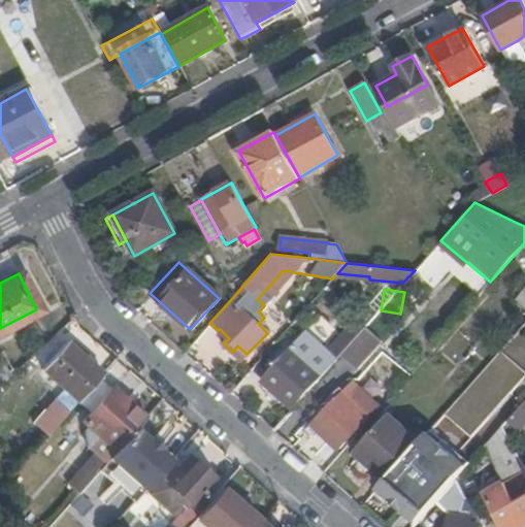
[(368,322),(370,319),(357,306),(345,322),(350,326),(327,352),(334,359),(368,322)]
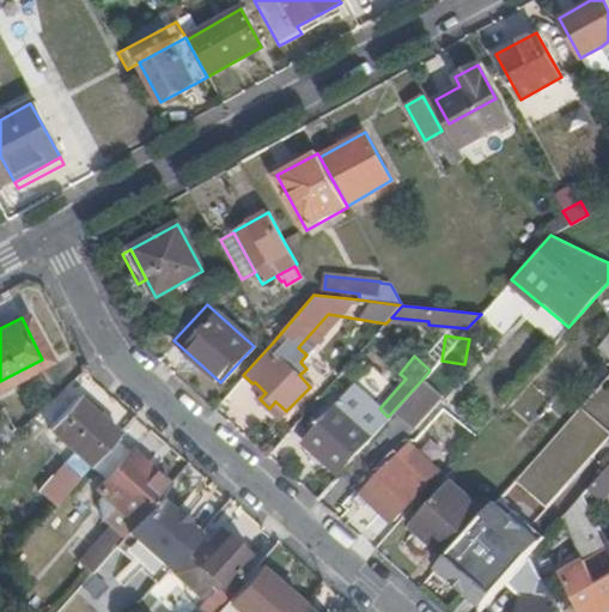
[(87,464),(111,438),(115,434),(75,397),(47,429),(85,466),(87,464)]
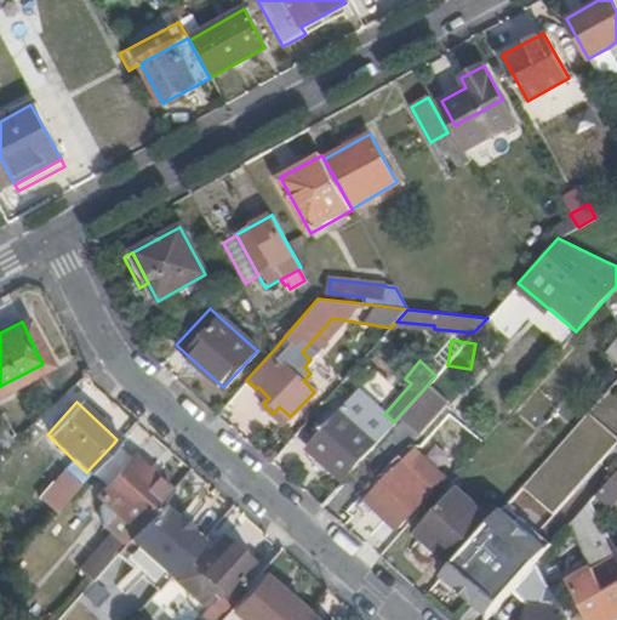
[(307,448),(343,479),(378,439),(343,408),(307,448)]
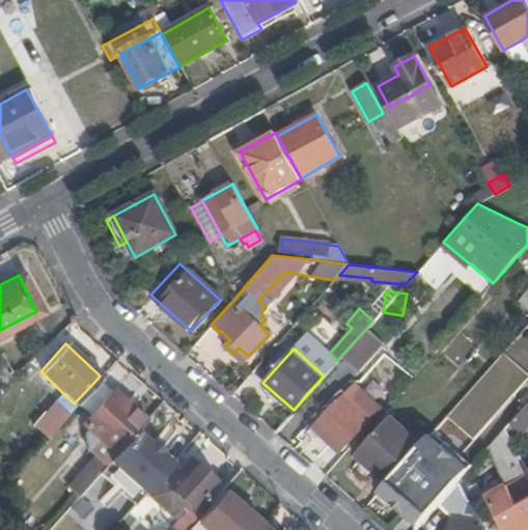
[(527,373),(502,351),(451,407),(444,415),(471,439),(527,373)]
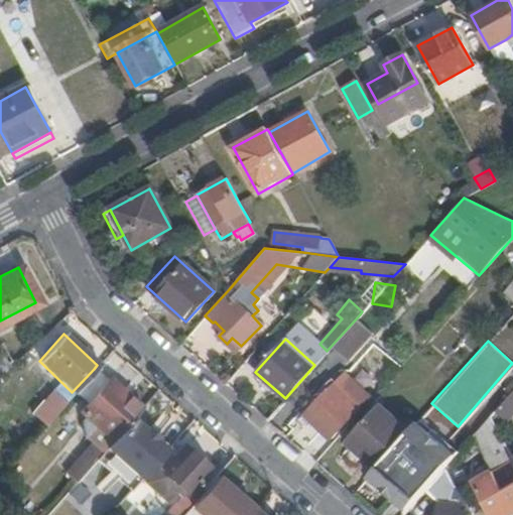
[(134,412),(138,408),(94,369),(74,390),(86,401),(77,412),(109,440),(129,417),(132,414),(134,412)]
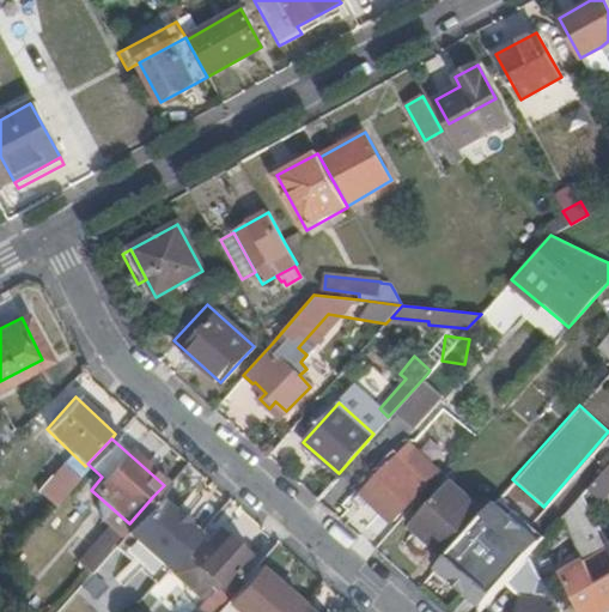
[(397,455),(360,494),(391,522),(427,484),(397,455)]
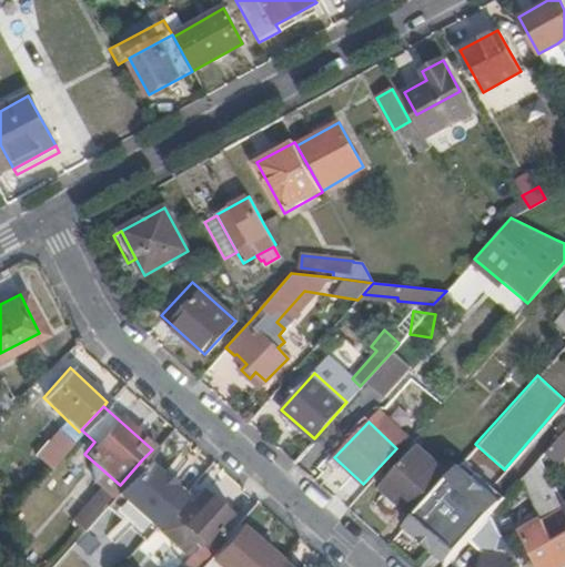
[(54,426),(30,452),(48,468),(71,442),(54,426)]
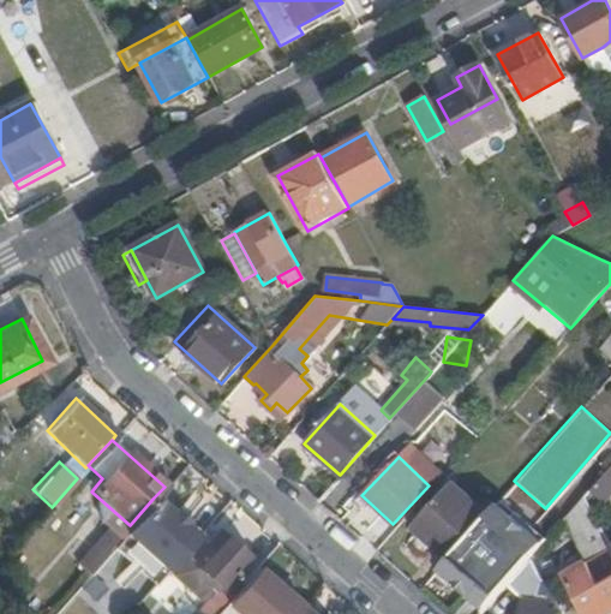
[(605,494),(610,487),(610,462),(593,483),(600,490),(605,494)]
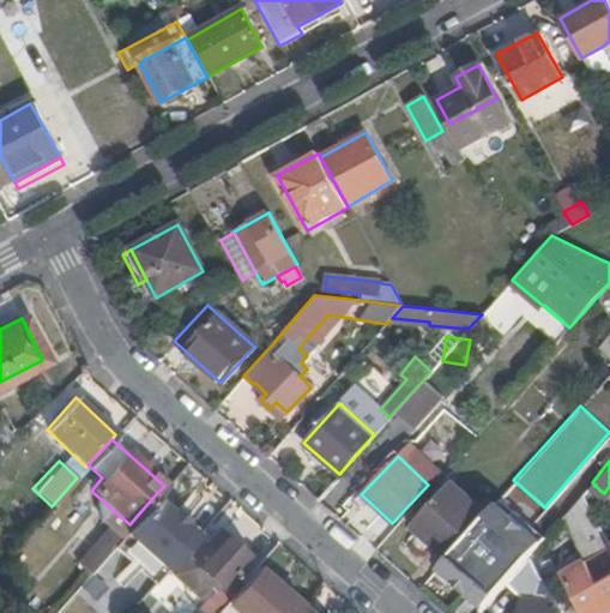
[(410,523),(446,557),(481,518),(485,511),(450,480),(410,523)]
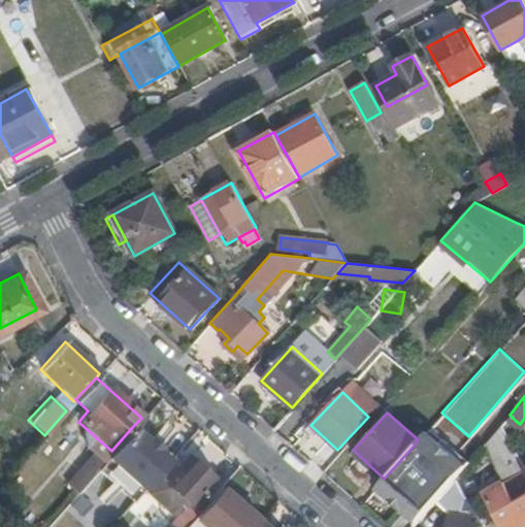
[(512,425),(516,421),(510,415),(504,420),(512,425)]
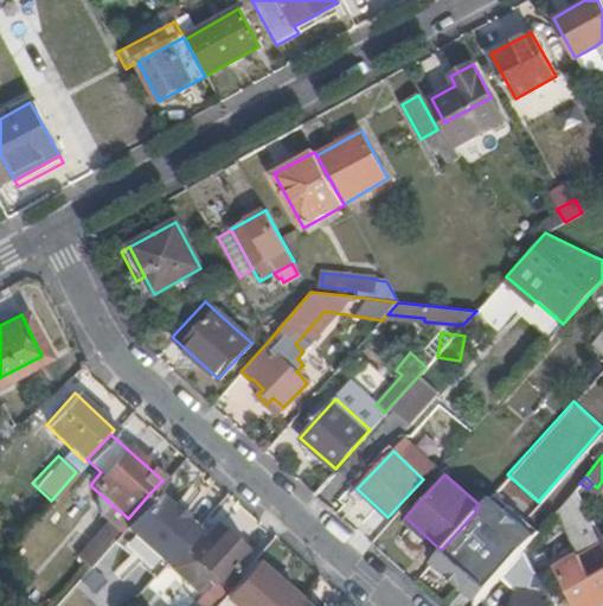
[(155,488),(152,491),(193,529),(197,525),(155,488)]
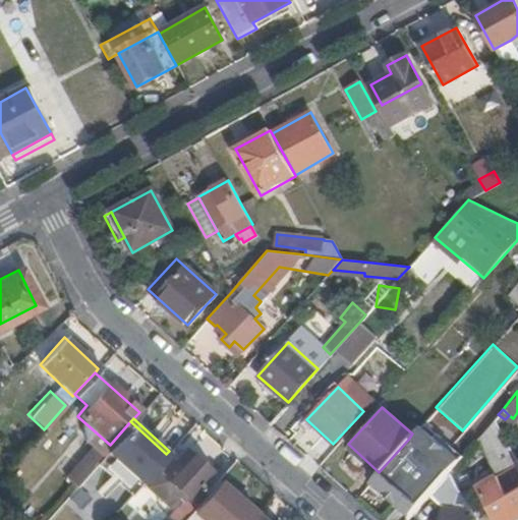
[(110,445),(104,451),(139,483),(166,454),(130,421),(110,445)]
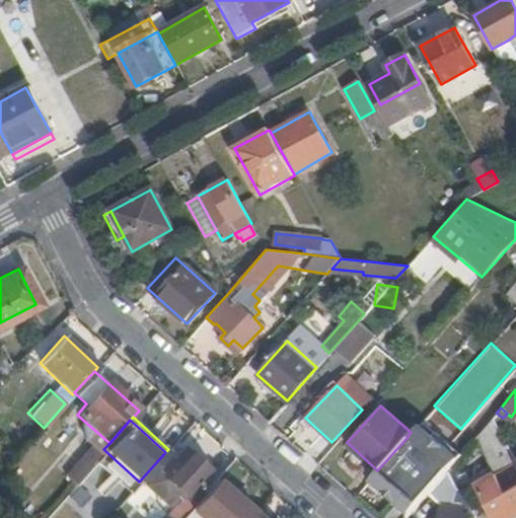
[(429,433),(432,431),(421,421),(419,424),(429,433)]
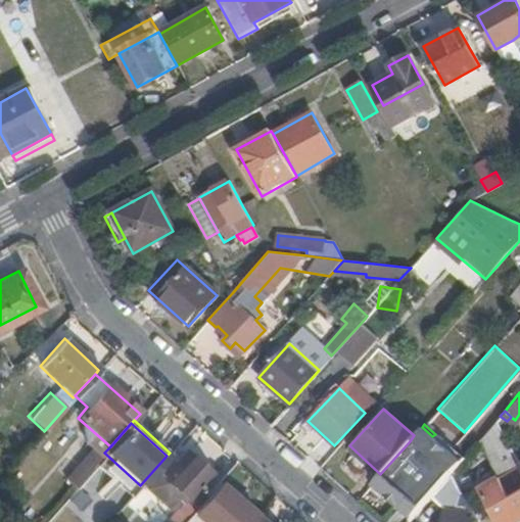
[(494,426),(477,434),(490,463),(508,455),(494,426)]
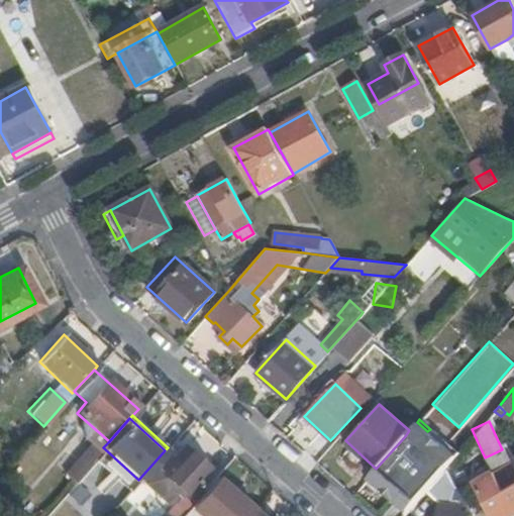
[(377,490),(392,504),(401,493),(445,442),(430,429),(427,431),(417,422),(409,430),(405,436),(376,469),(369,477),(380,487),(377,490)]
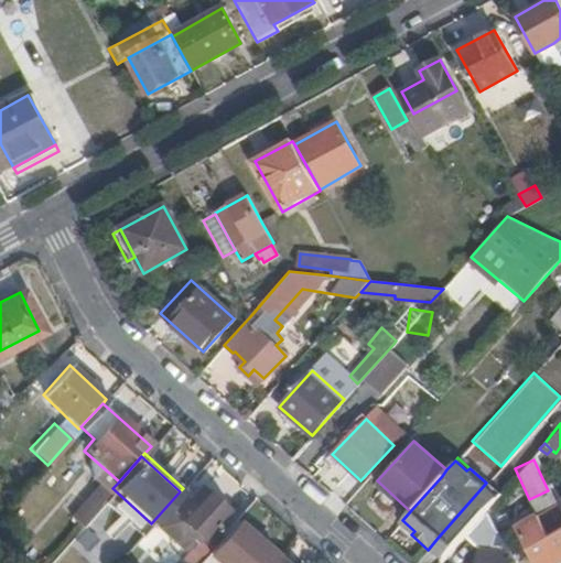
[(440,560),(485,510),(492,502),(499,494),(486,483),(438,538),(428,550),(440,560)]
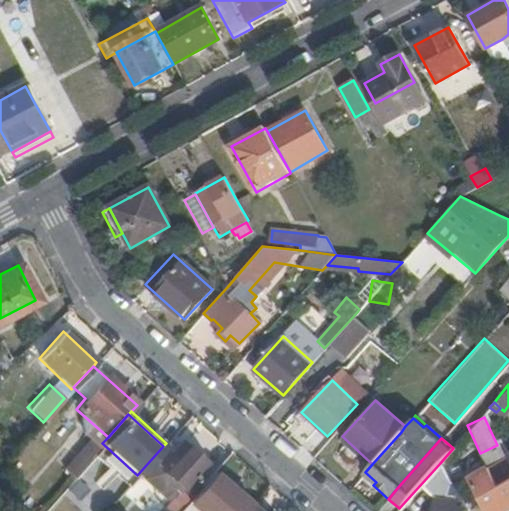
[(59,471),(70,479),(77,471),(98,449),(87,440),(59,471)]
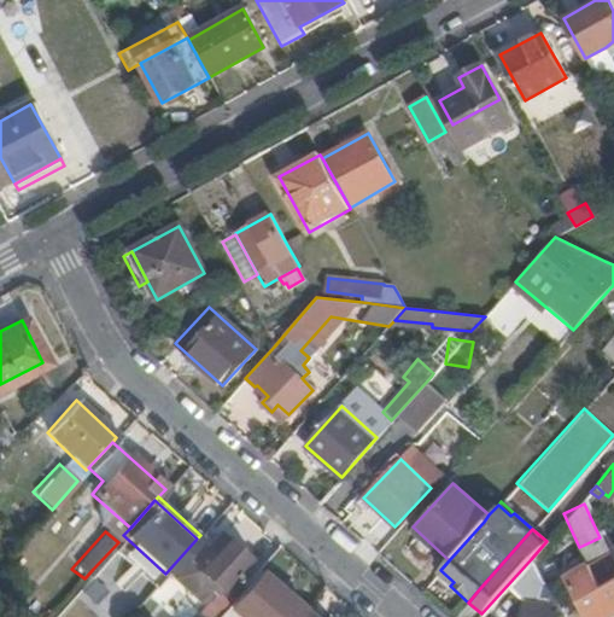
[(214,616),(223,606),(238,589),(228,581),(246,562),(217,536),(211,541),(198,557),(193,553),(169,578),(194,600),(205,588),(214,595),(192,616),(214,616)]
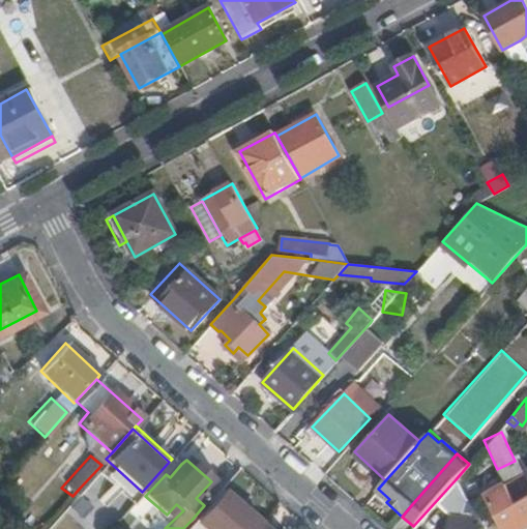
[(170,477),(181,464),(177,460),(165,472),(166,474),(170,477)]
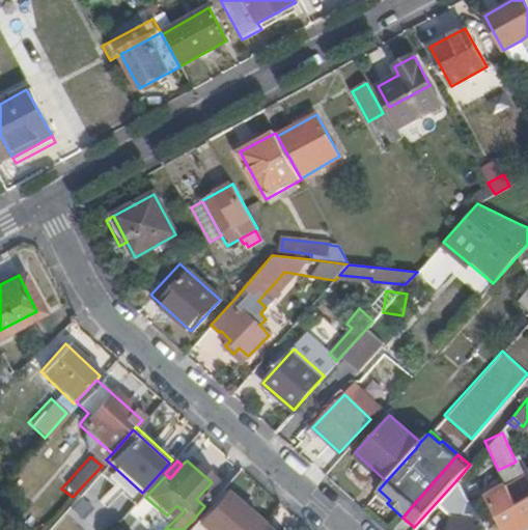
[(505,529),(517,529),(527,524),(527,473),(527,471),(485,494),(505,529)]
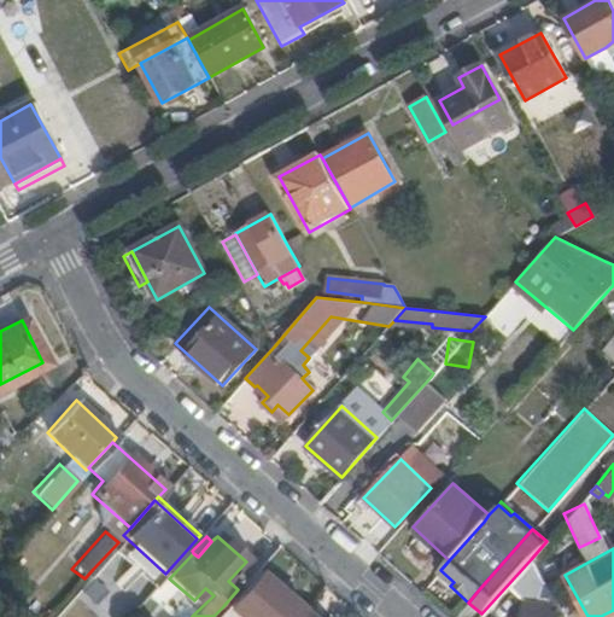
[(438,572),(437,575),(450,586),(454,582),(440,570),(438,572)]
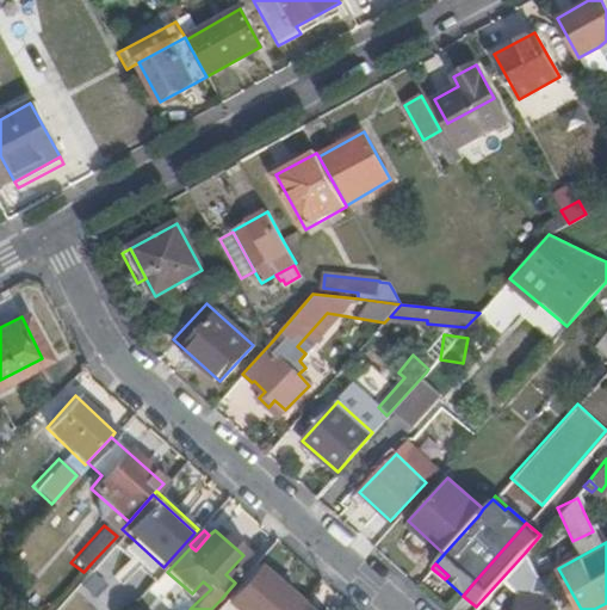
[(290,609),(297,602),(254,565),(223,601),(233,609),(290,609)]
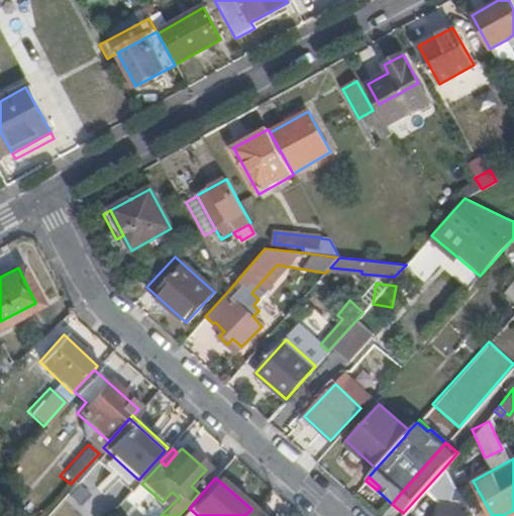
[(435,515),(465,515),(465,514),(457,513),(457,505),(436,503),(435,515)]
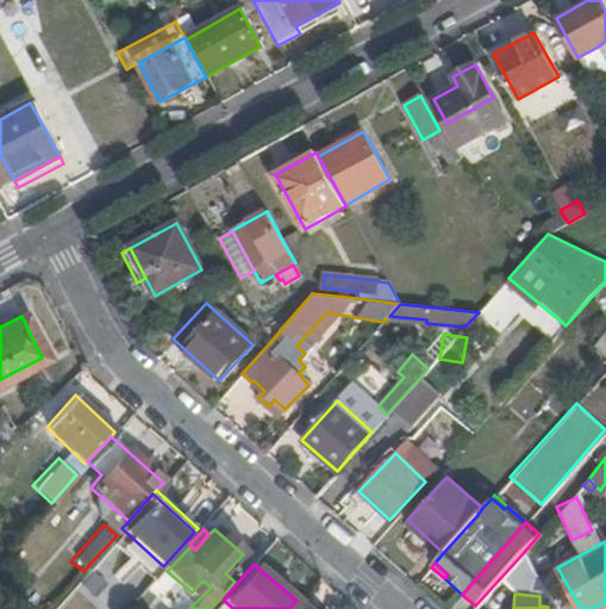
[(232,608),(223,600),(220,598),(211,608),(232,608)]
